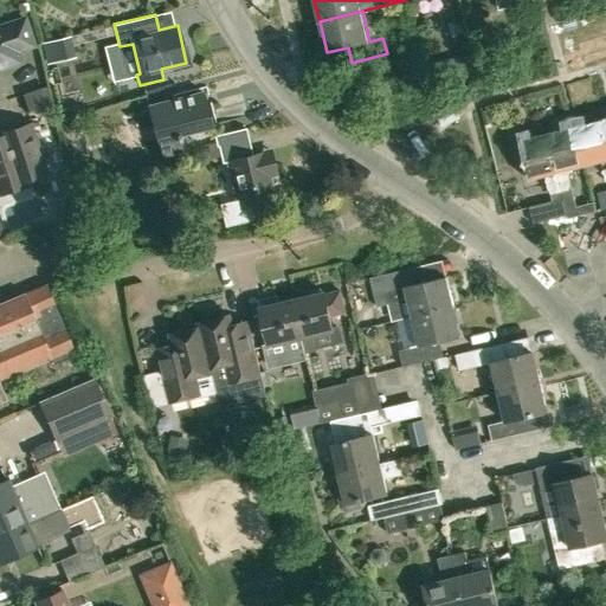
[(34,45),(26,19),(0,26),(0,68),(1,68),(20,62),(17,51),(34,45)]
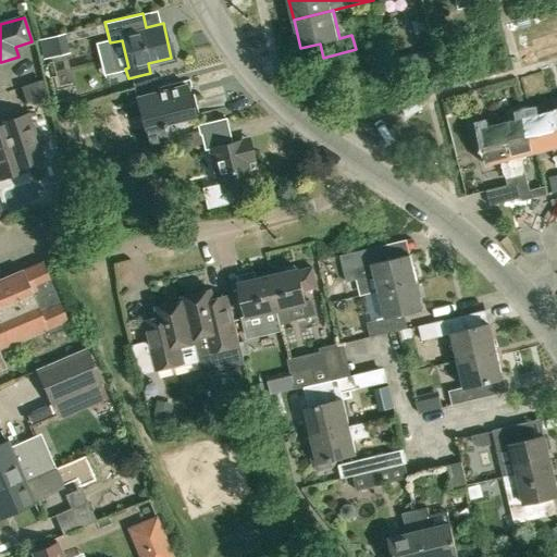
[(66,41),(64,33),(38,39),(42,59),(69,52),(66,41)]
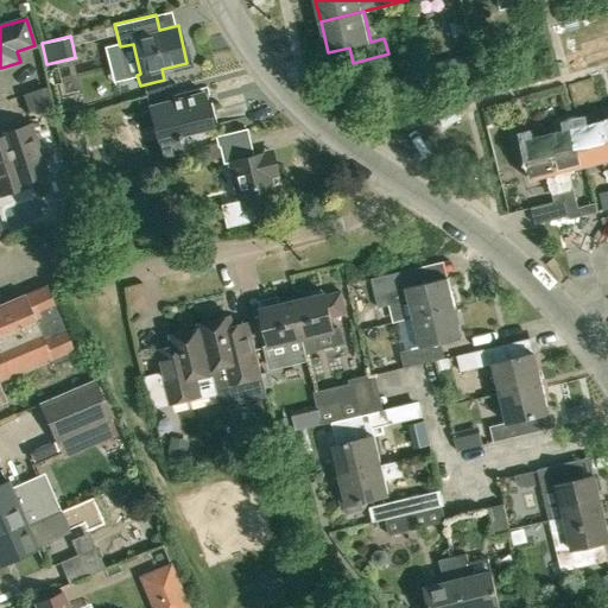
[(434,87),(445,83),(441,62),(429,65),(434,87)]
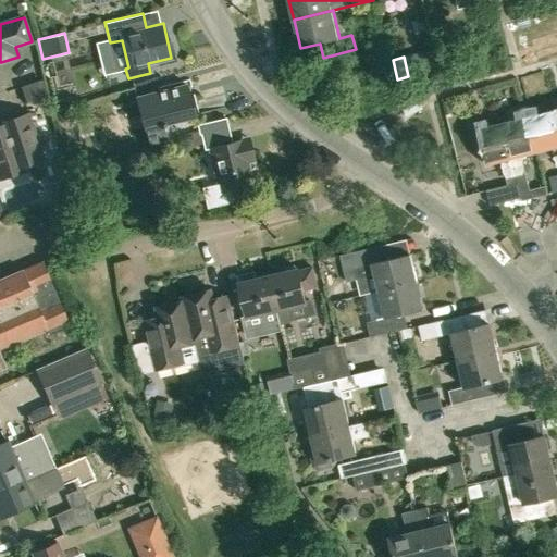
[(26,101),(46,94),(40,78),(21,85),(26,101)]
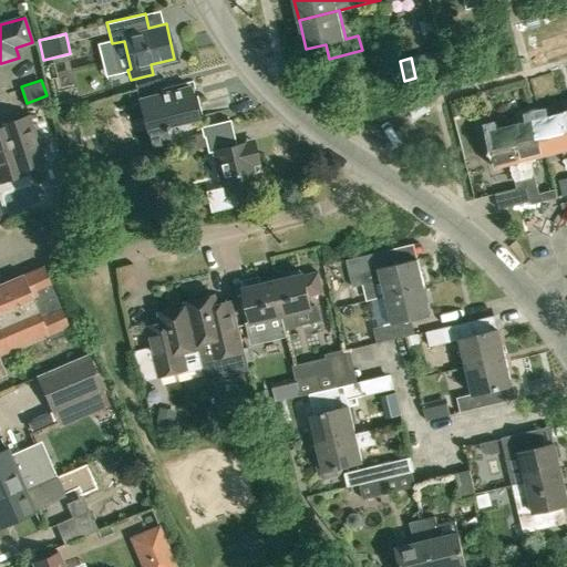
[(169,141),(166,131),(168,131),(166,125),(197,117),(189,86),(138,99),(151,146),(169,141)]
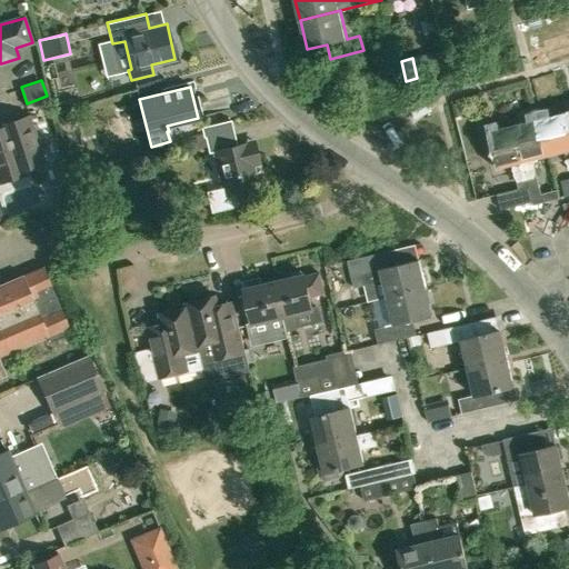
[(549,108),(538,110),(549,155),(565,150),(568,166),(568,123),(566,111),(551,115),(549,108)]
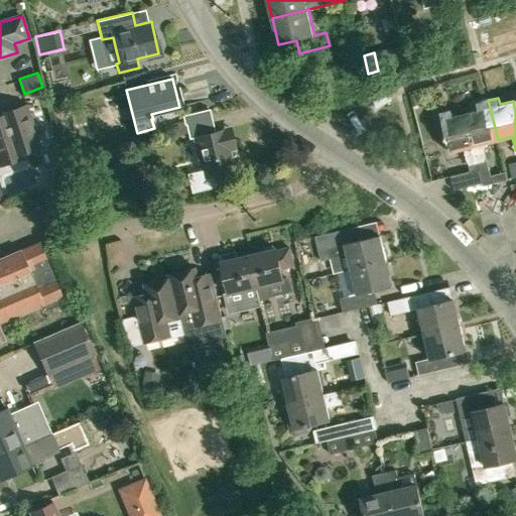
[(479,110),(467,113),(479,162),(487,160),(483,143),(498,140),(488,100),(477,103),(479,110)]
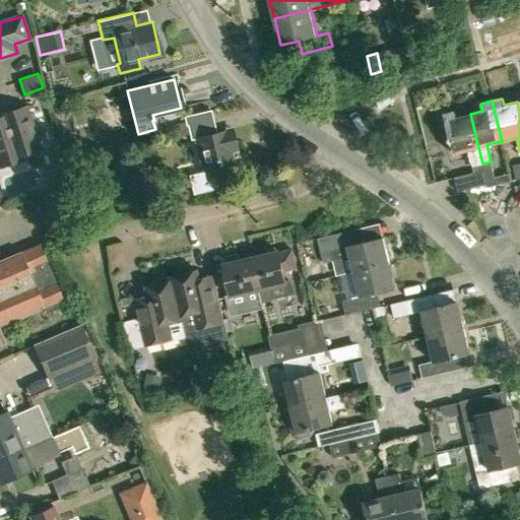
[(0,167),(12,163),(11,158),(41,149),(26,106),(0,114),(0,167)]
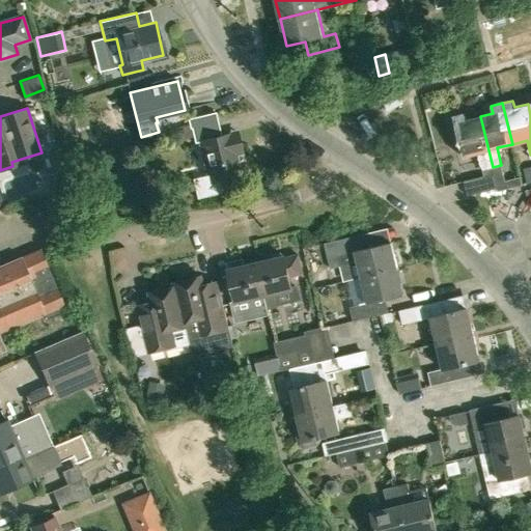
[(241,174),(235,154),(243,151),(241,143),(233,145),(230,133),(222,135),(216,111),(189,118),(191,128),(192,128),(195,142),(200,141),(208,173),(193,177),(197,198),(226,191),(223,178),(241,174)]
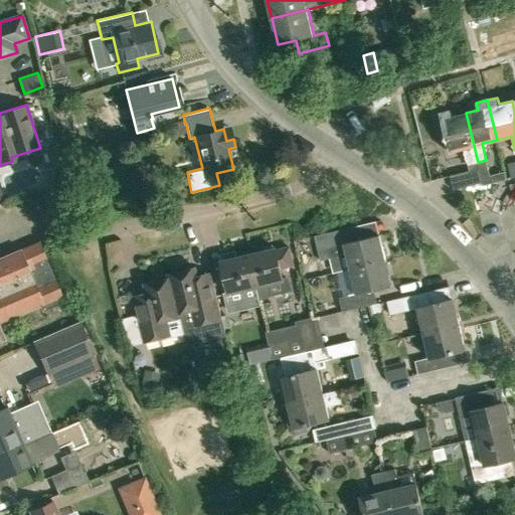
[(468,164),(478,162),(466,113),(451,116),(450,109),(439,112),(449,151),(464,148),(468,164)]
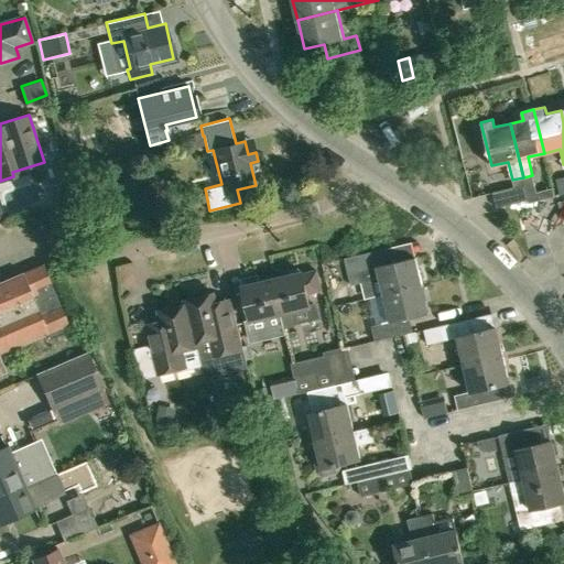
[(534,183),(524,185),(528,198),(529,201),(539,198),(537,191),(534,183)]
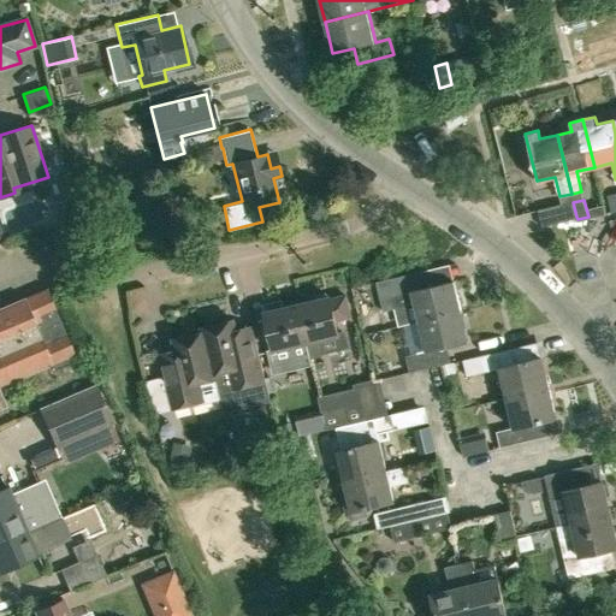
[(573,202),(539,211),(543,225),(564,219),(576,217),(573,202)]
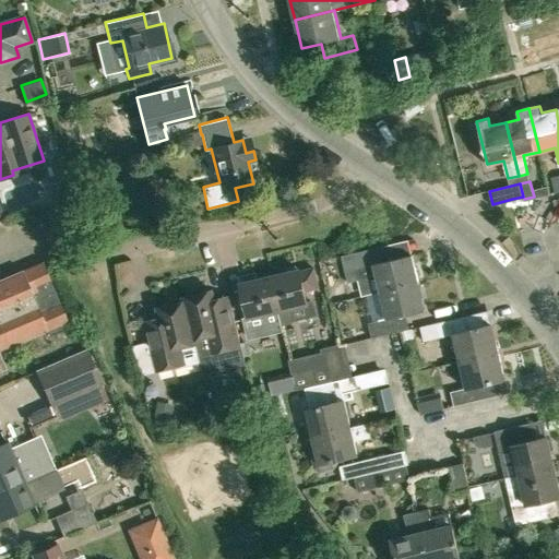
[(389,245),(353,253),(341,256),(347,283),(376,276),(379,290),(419,281),(413,253),(393,259),(389,245)]
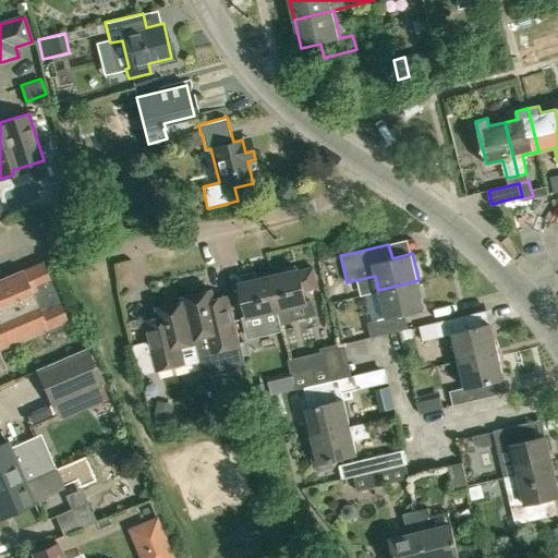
[(0,370),(5,367),(0,355),(0,349),(46,330),(49,335),(70,326),(43,261),(22,269),(23,270),(0,279),(0,370)]
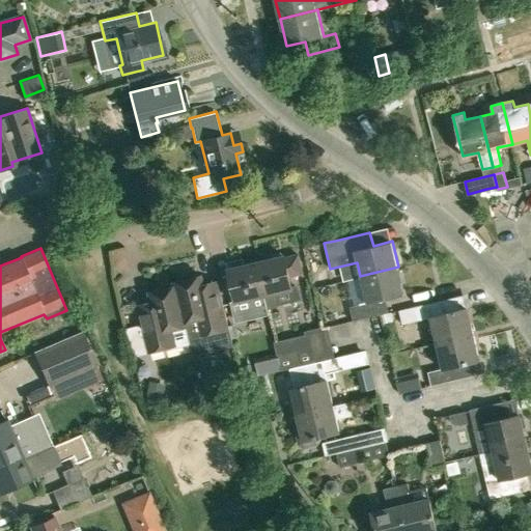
[(274,255),(273,258),(257,262),(268,309),(269,309),(279,307),(276,294),(292,289),(289,277),(303,274),(299,255),(285,258),(284,256),(282,253),(274,255)]
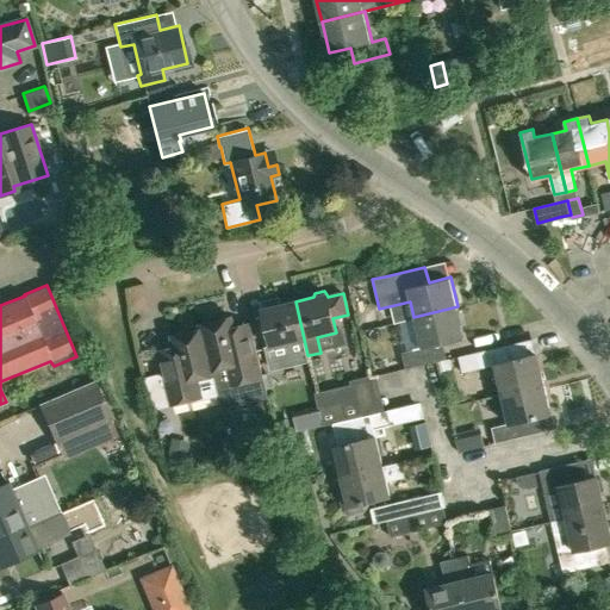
[(307,355),(304,340),(296,302),(281,305),(280,298),(261,303),(272,347),(267,347),(272,367),(309,359),(309,355),(307,355)]
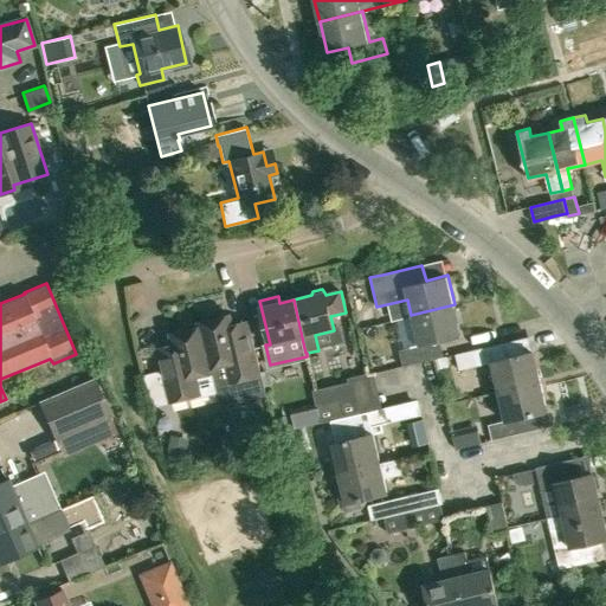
[(455,304),(411,315),(418,346),(399,349),(404,366),(444,356),(440,340),(462,335),(455,304)]
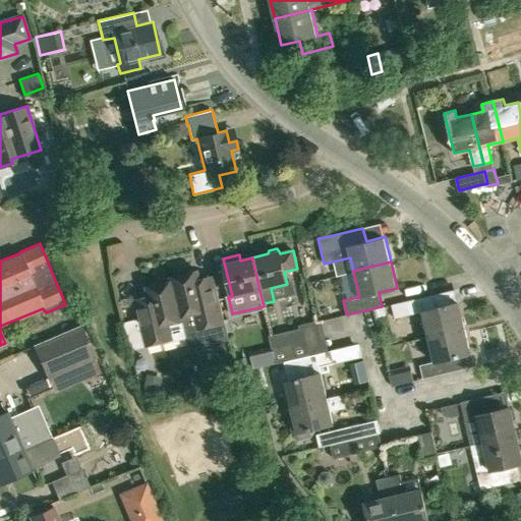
[(226,321),(225,322),(214,273),(198,277),(197,270),(171,276),(173,282),(182,321),(188,346),(229,337),(226,321)]
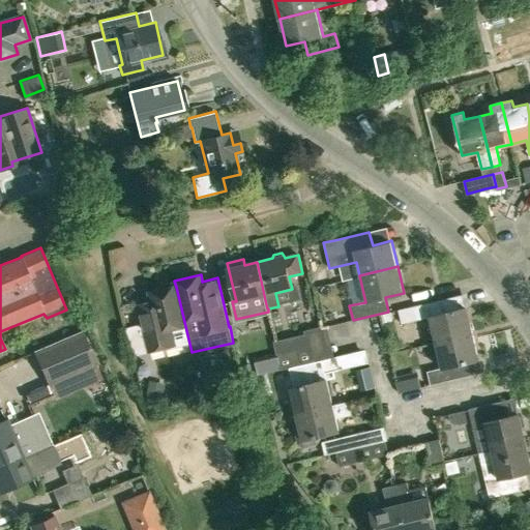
[(150,351),(177,345),(174,329),(185,326),(176,287),(149,293),(151,301),(140,303),(150,351)]
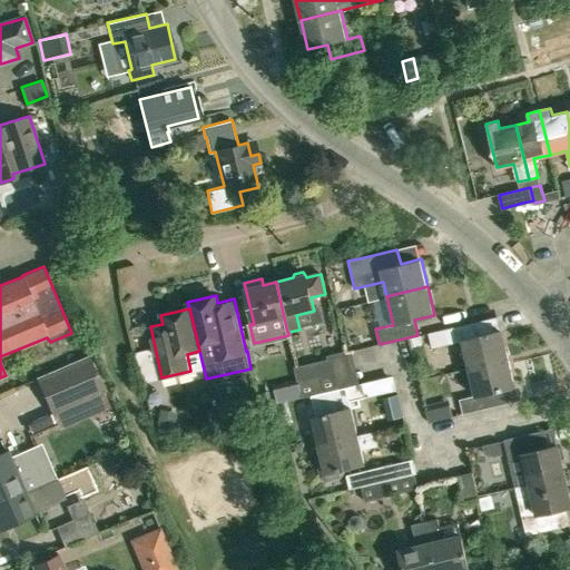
[(490,318),(443,330),(429,333),(432,347),(462,341),(469,367),(508,359),(501,331),(493,332),(490,318)]
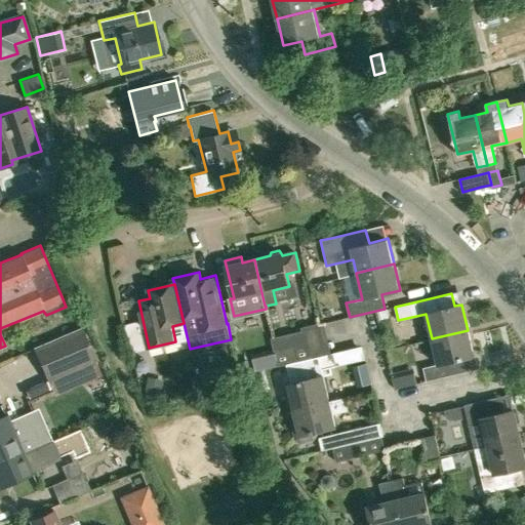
[(387,309),(376,312),(378,321),(389,318),(387,309)]
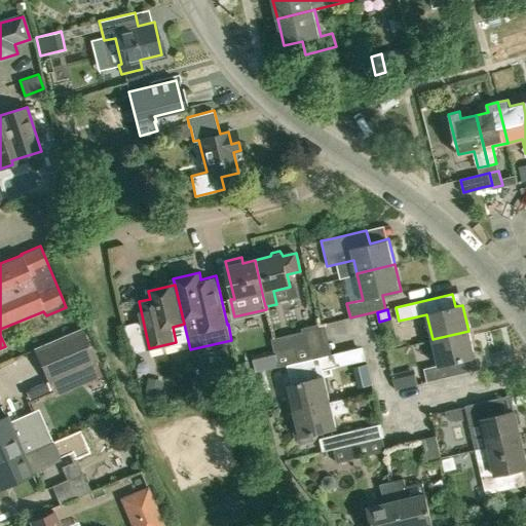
[(102,374),(97,362),(81,328),(33,348),(53,396),(102,374)]
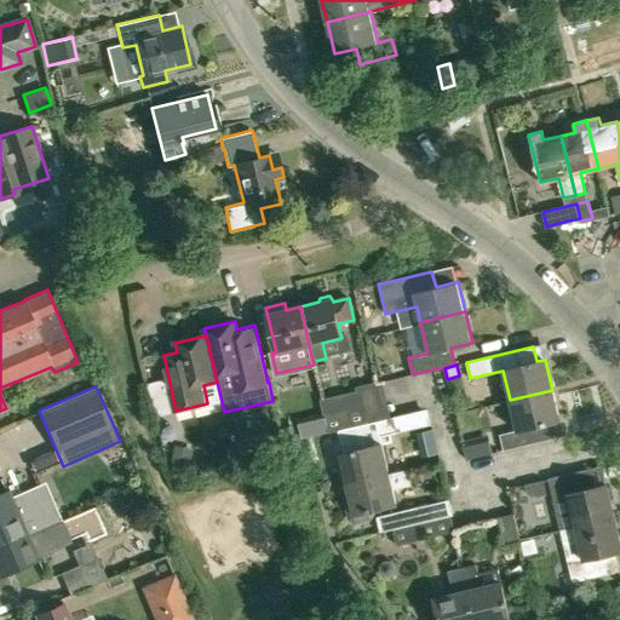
[(326,417),(366,408),(361,390),(322,400),(326,417)]
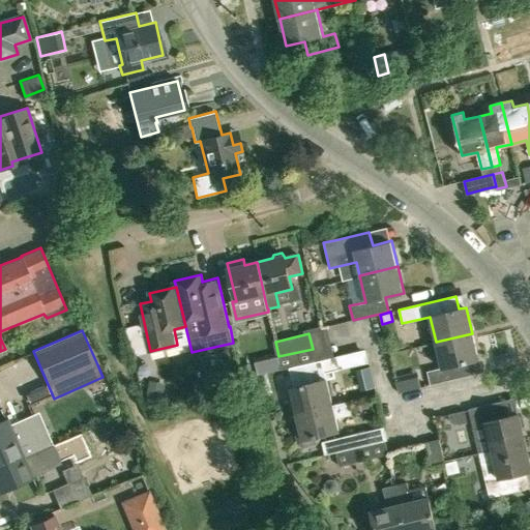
[(472,333),(436,342),(442,367),(428,371),(431,384),(464,377),(461,363),(478,359),(472,333)]
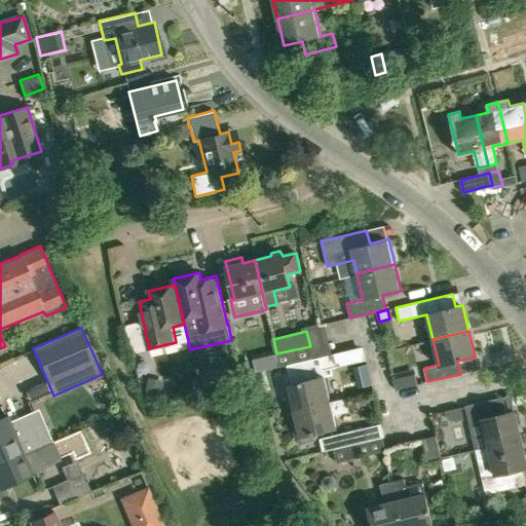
[(312,359),(310,346),(276,353),(279,367),(289,364),(312,359)]
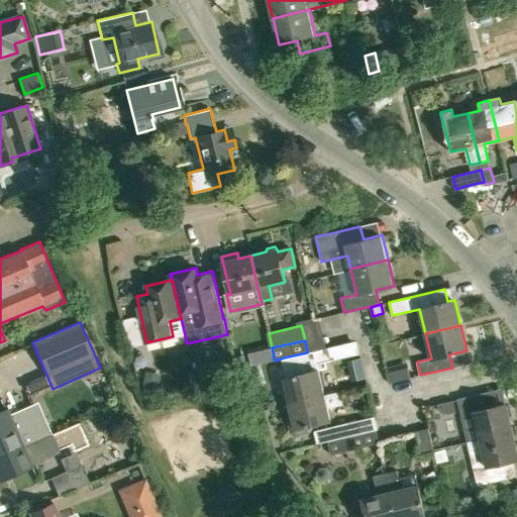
[(290,403),(324,395),(318,370),(317,370),(316,364),(332,359),(329,347),(307,352),(284,357),(289,377),(284,378),(290,403)]
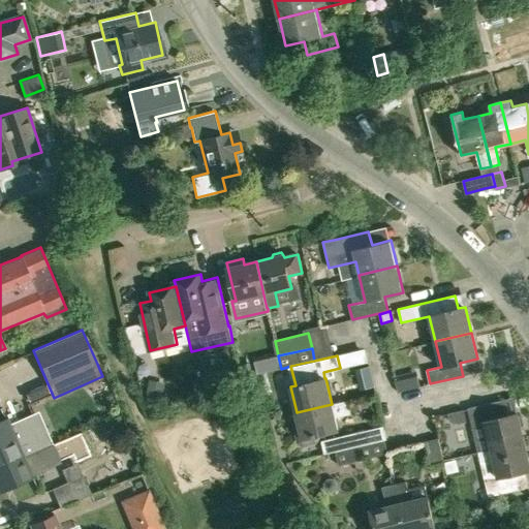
[(201,392),(210,391),(206,374),(197,376),(201,392)]
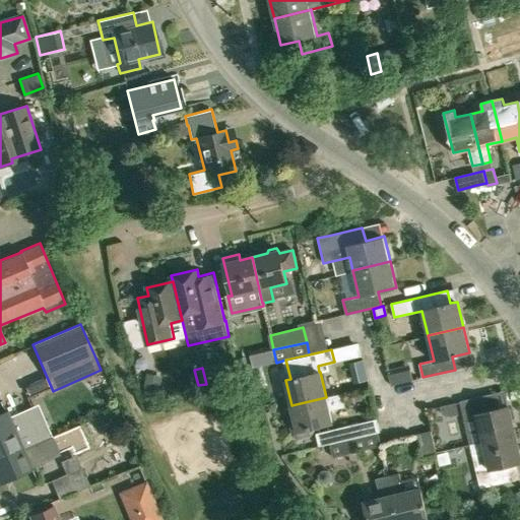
[(147,374),(142,395),(158,394),(163,377),(147,374)]
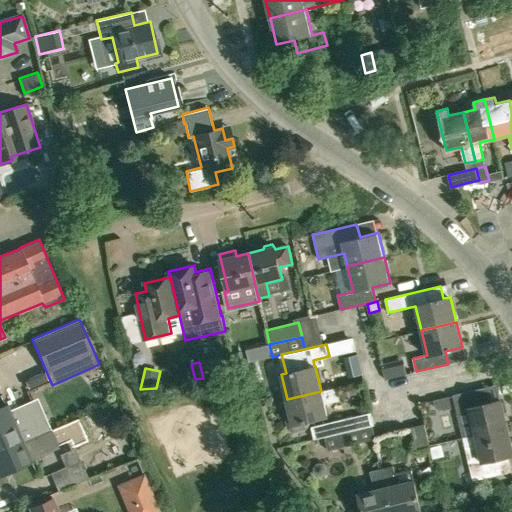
[(287,399),(287,401),(284,402),(290,428),(293,430),(305,427),(310,420),(327,416),(324,404),(340,400),(336,388),(321,391),(287,399)]
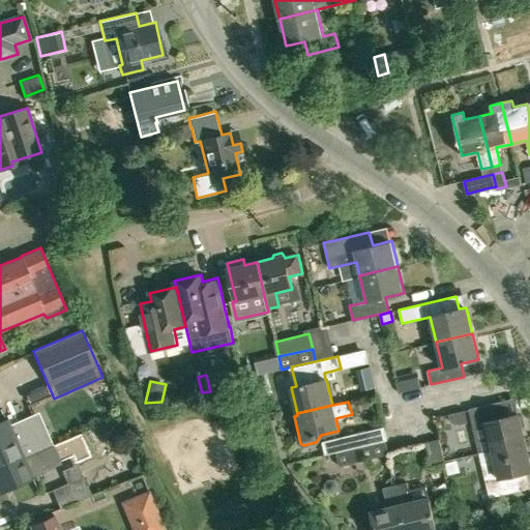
[(523,417),(520,416),(519,413),(499,418),(496,403),(469,409),(474,429),(487,427),(492,449),(525,442),(522,428),(525,425),(523,417)]
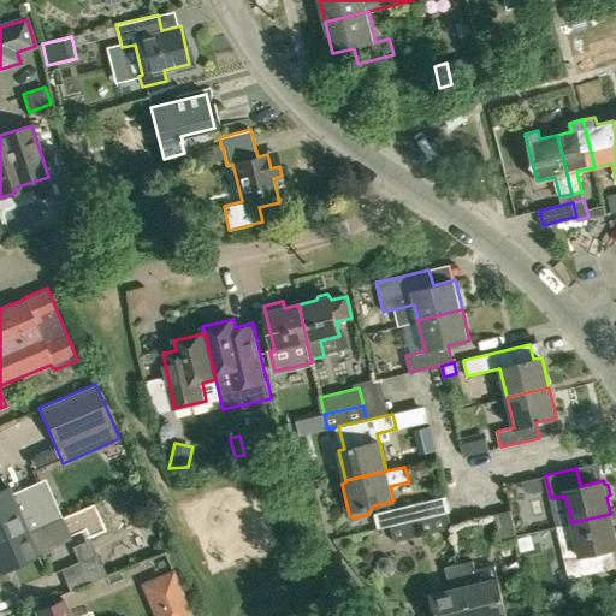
[(540,478),(521,481),(523,492),(535,493),(544,492),(540,478)]
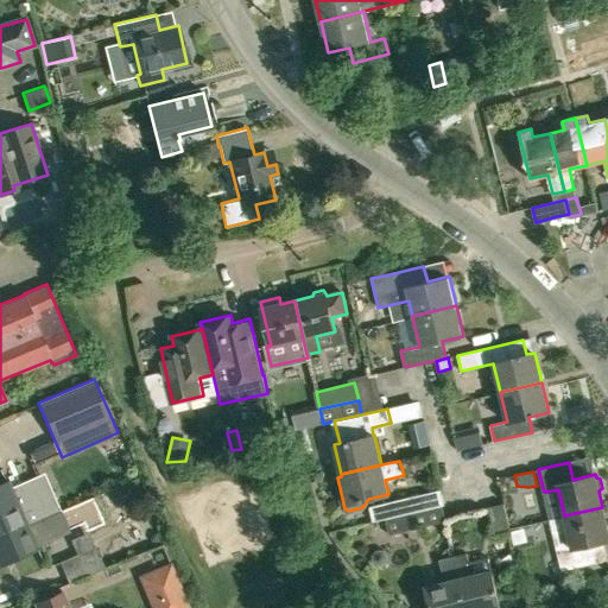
[(0,520),(4,519),(10,532),(27,524),(54,513),(38,477),(13,488),(10,480),(0,483),(0,520)]
